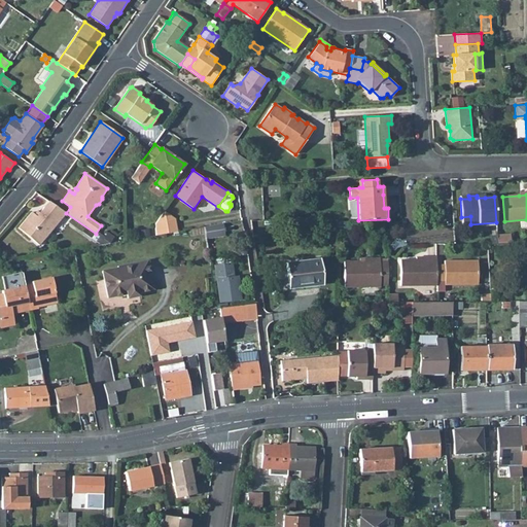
[(48,201),(36,216),(31,212),(18,227),(31,239),(37,232),(44,238),(66,213),(48,201)]
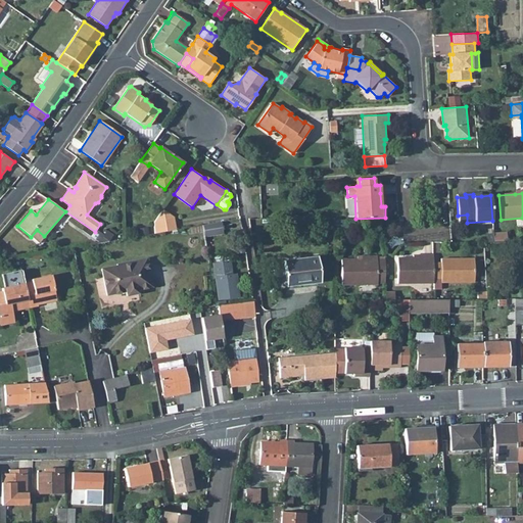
[(174,218),(162,209),(154,222),(154,233),(176,230),(174,218)]
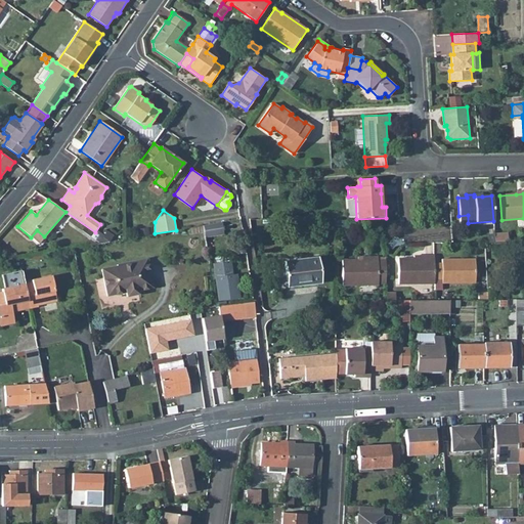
[(460,223),(468,223),(468,215),(459,216),(460,223)]
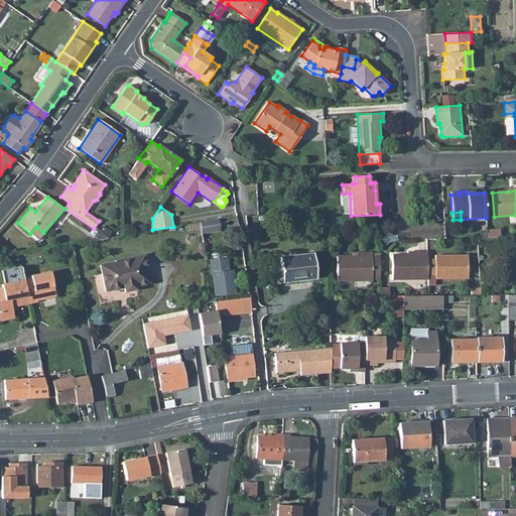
[(343,227),(342,217),(329,217),(330,227),(343,227)]
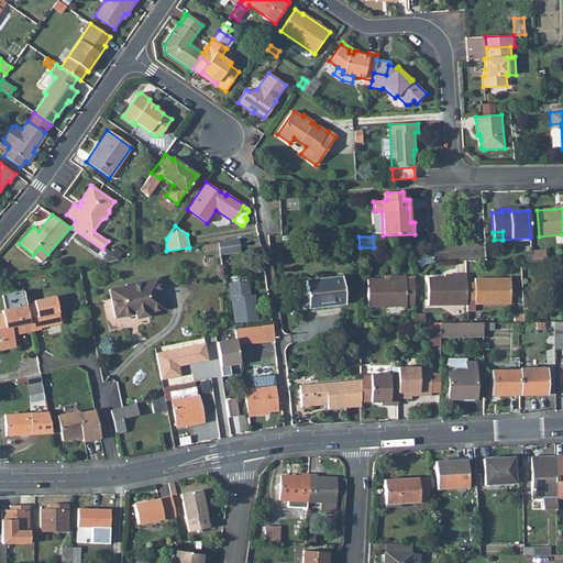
[(238,239),(218,242),(220,254),(240,251),(238,239)]
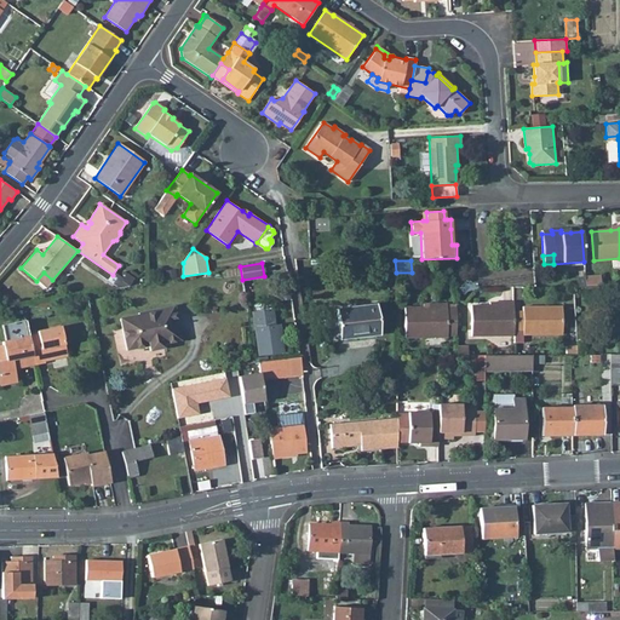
[(36,281),(45,288),(52,280),(44,273),(36,281)]
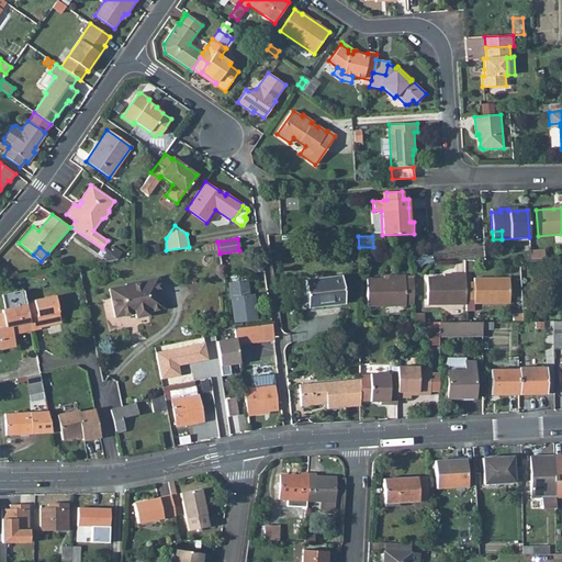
[(544,250),(530,251),(530,260),(544,259),(544,250)]
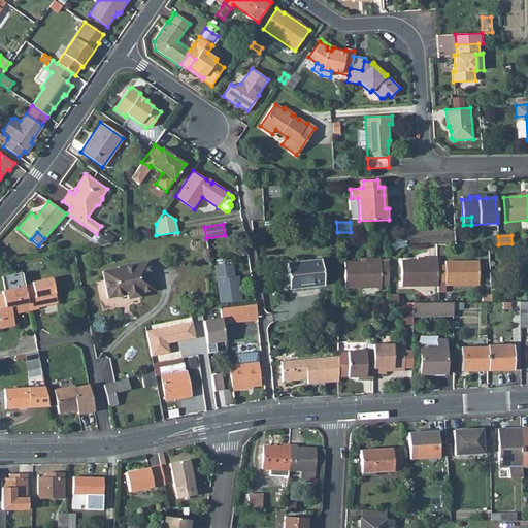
[(246,246),(238,249),(239,256),(248,255),(246,246)]
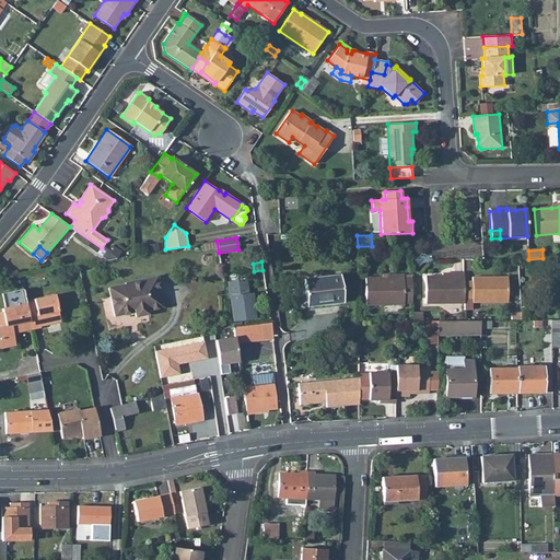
[(426,277),(426,304),(464,303),(464,298),(464,281),(464,273),(455,273),(455,276),(442,276),(426,277)]
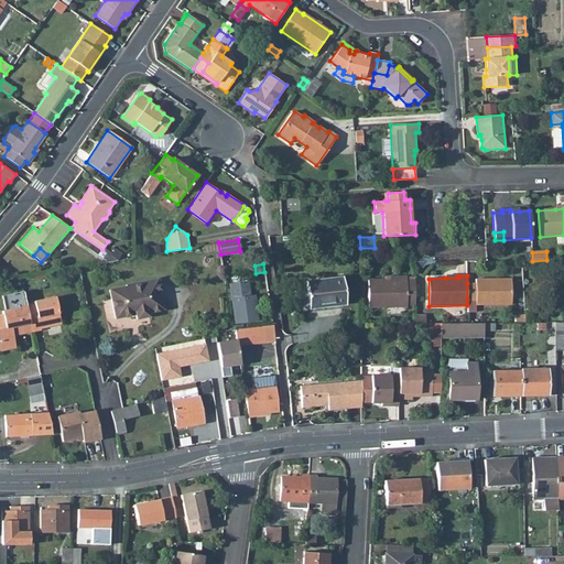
[(398,277),(398,280),(384,280),(368,280),(368,307),(407,307),(407,305),(415,305),(415,278),(407,278),(407,277),(398,277)]
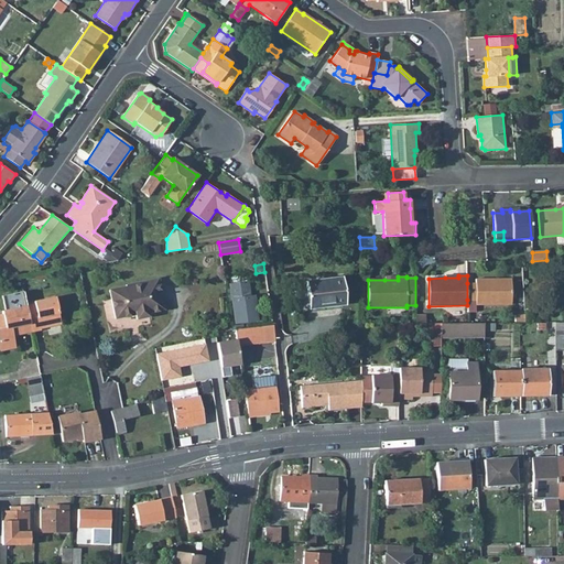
[(331,303),(344,301),(342,278),(291,283),(293,305),(307,304),(307,310),(332,306),(331,303)]
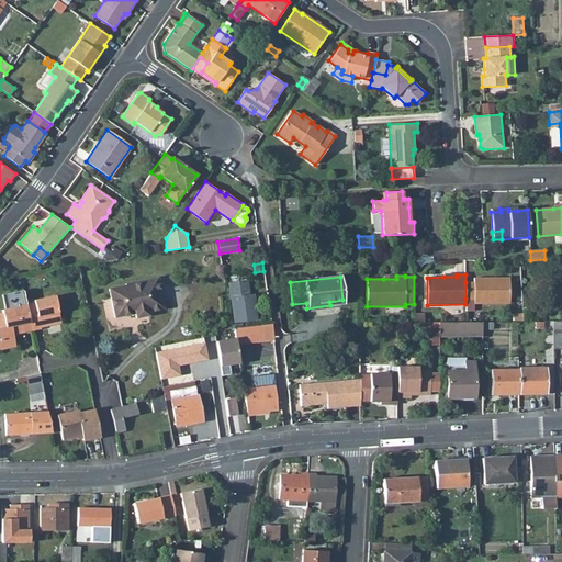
[(109,290),(114,317),(130,314),(128,312),(134,311),(135,313),(136,318),(148,315),(147,312),(164,308),(157,278),(125,284),(125,285),(109,290)]
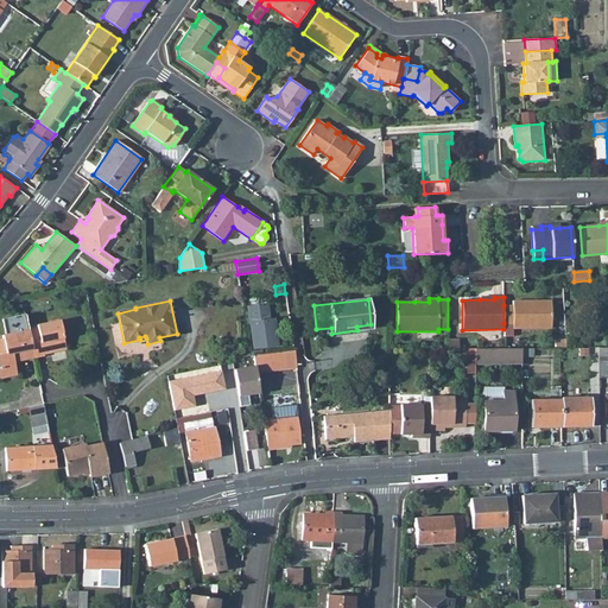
[(513,323),(513,329),(551,328),(551,304),(534,304),(534,301),(512,301),(512,305),(504,305),(504,323),(513,323)]
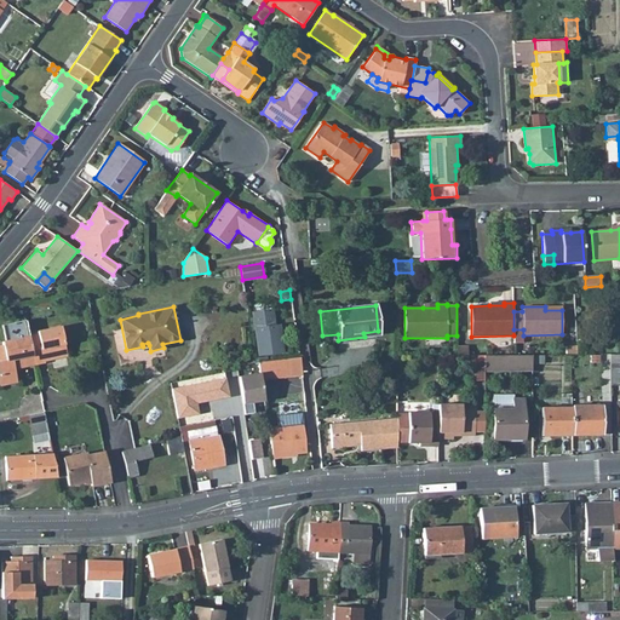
[(253,316),(259,355),(282,352),(280,329),(275,329),(274,326),(273,310),(254,313),(254,316),(253,316)]
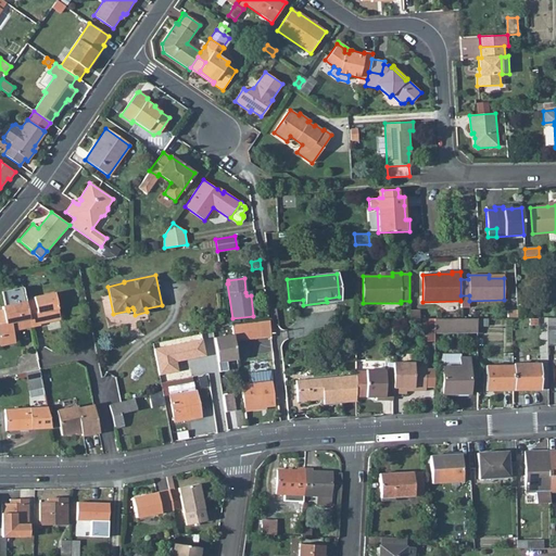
[(0,337),(14,335),(13,331),(12,327),(21,326),(22,329),(32,327),(26,301),(23,287),(2,291),(4,306),(1,306),(2,310),(0,310),(0,337)]
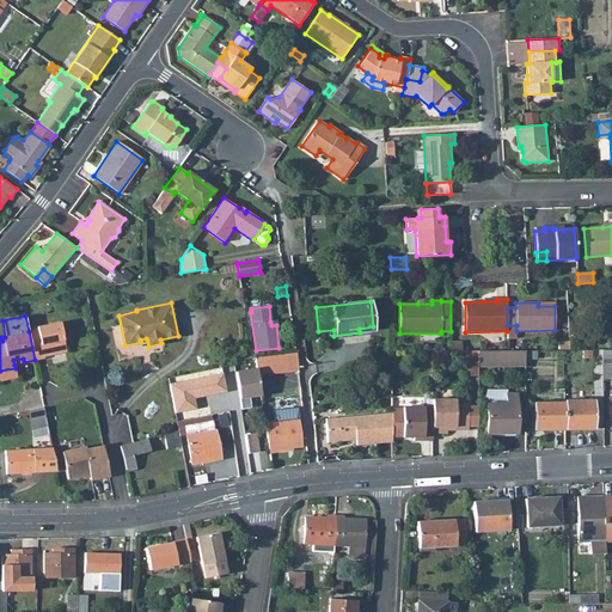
[(37,330),(29,331),(35,360),(44,357),(44,356),(43,353),(50,350),(51,355),(66,352),(60,323),(36,328),(37,330)]
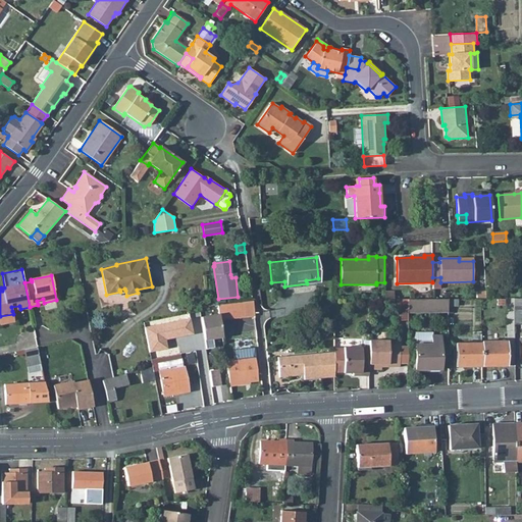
[(397,320),(408,320),(408,313),(408,299),(397,299),(397,320)]
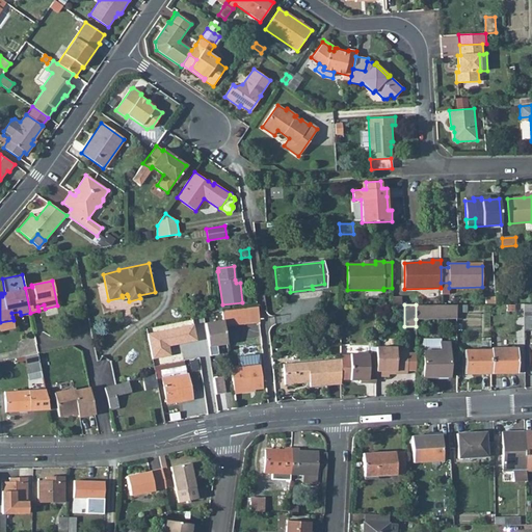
[(456,304),(442,304),(416,304),(416,319),(456,318),(456,312),(456,304)]
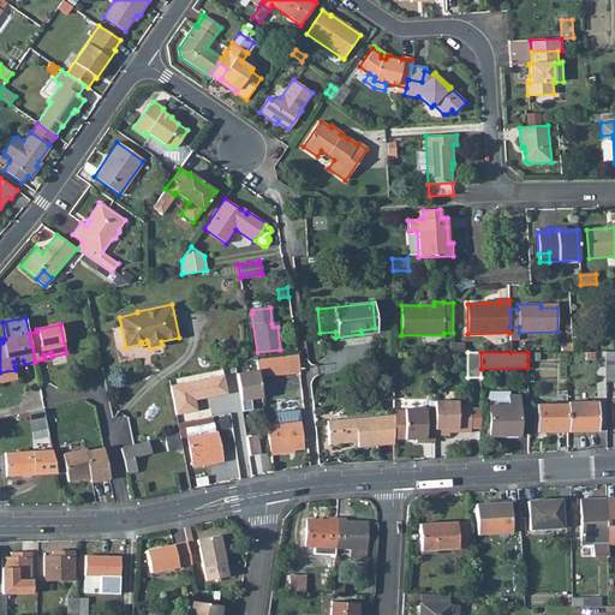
[(286,356),(256,359),(257,371),(258,377),(288,374),(286,356)]
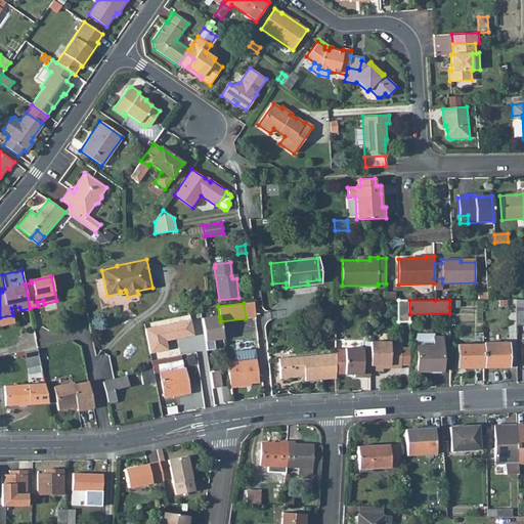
[(0,317),(0,325),(14,322),(13,315),(0,317)]
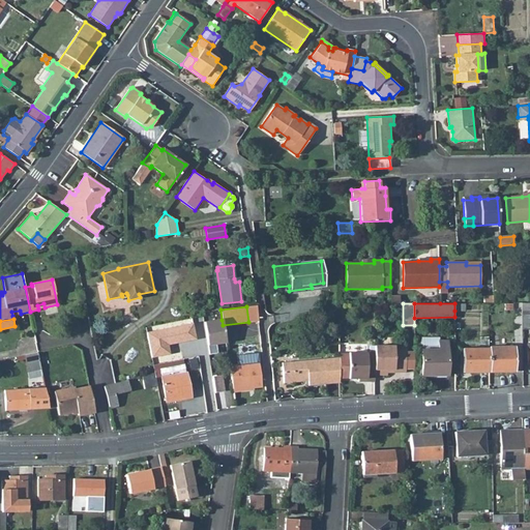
[(216,349),(215,344),(226,343),(223,325),(222,320),(204,322),(208,350),(216,349)]
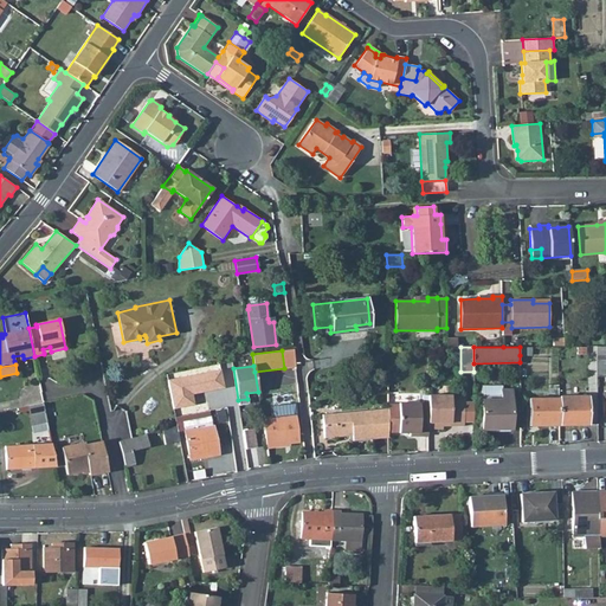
[(482,386),(482,400),(502,400),(502,389),(502,386),(482,386)]
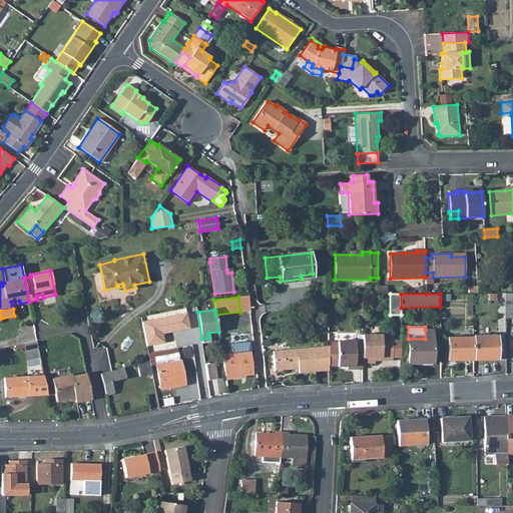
[(408,339),(408,364),(433,364),(433,330),(425,330),(425,339),(408,339)]
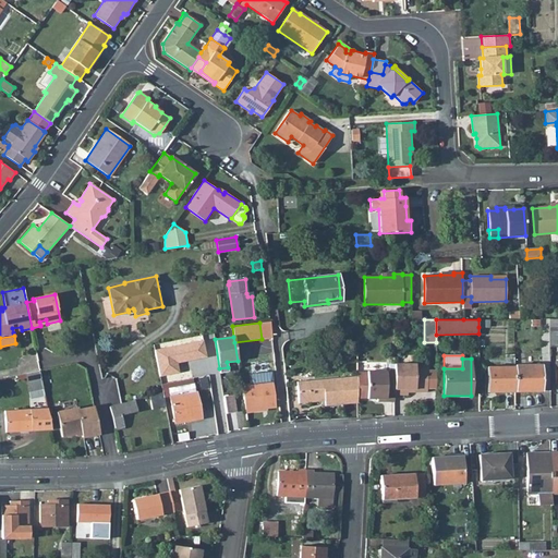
[(395,364),(395,373),(393,395),(407,395),(407,392),(407,389),(414,389),(414,392),(426,392),(426,389),(426,371),(426,367),(415,367),(415,364),(395,364)]
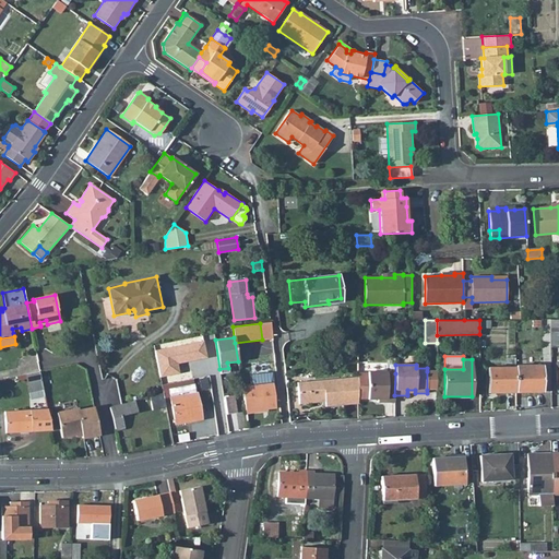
[(515,366),(515,367),(515,392),(543,392),(543,366),(515,366)]
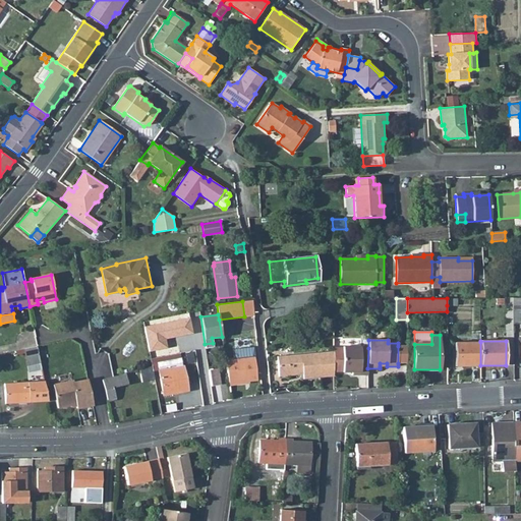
[(455,343),(455,365),(480,365),(480,342),(455,343)]
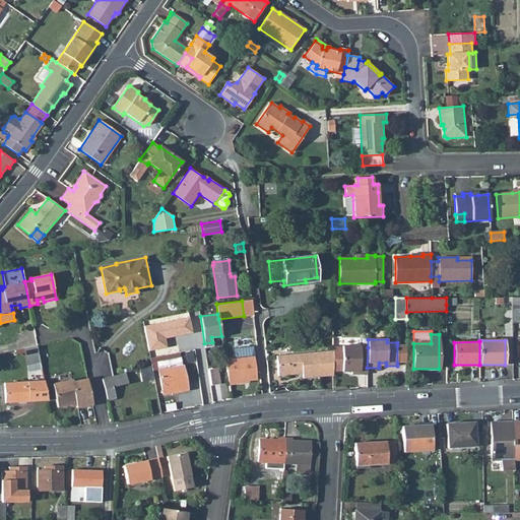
[(42,369),(37,345),(23,348),(26,364),(28,372),(42,369)]
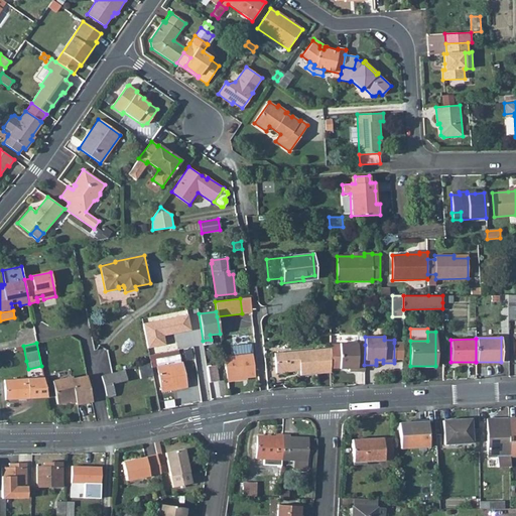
[(394,360),(402,360),(402,343),(394,343),(394,360)]
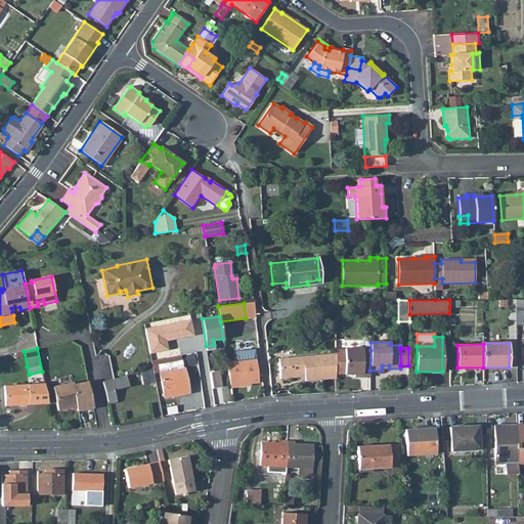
[(362,377),(369,377),(369,370),(370,350),(365,350),(345,349),(345,350),(335,350),(336,353),(336,374),(344,374),(344,375),(354,375),(362,375),(362,377)]
